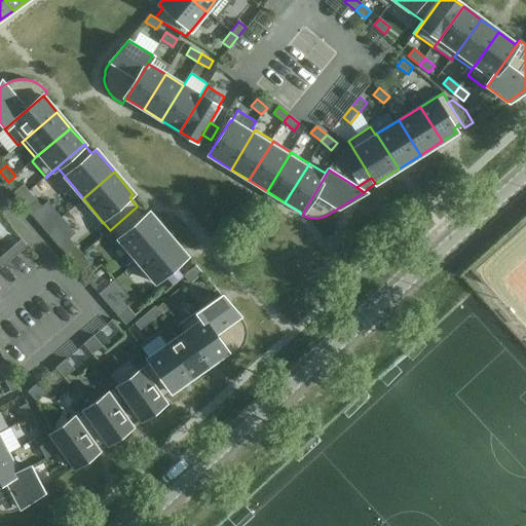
[(29,191),(23,185),(12,193),(19,199),(29,191)]
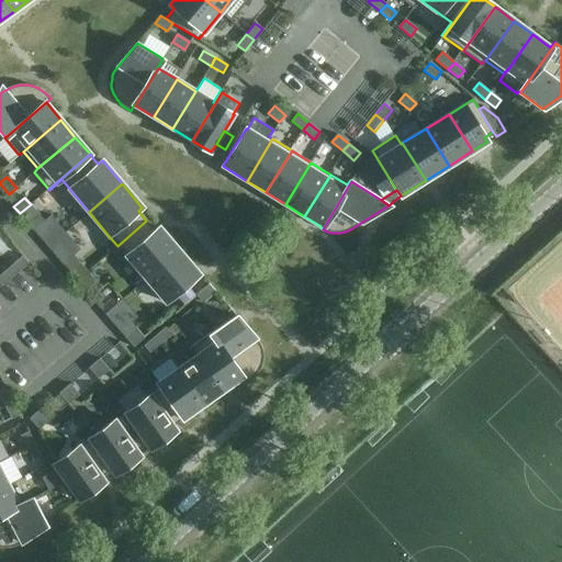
[(20,213),(29,224),(40,215),(31,204),(20,213)]
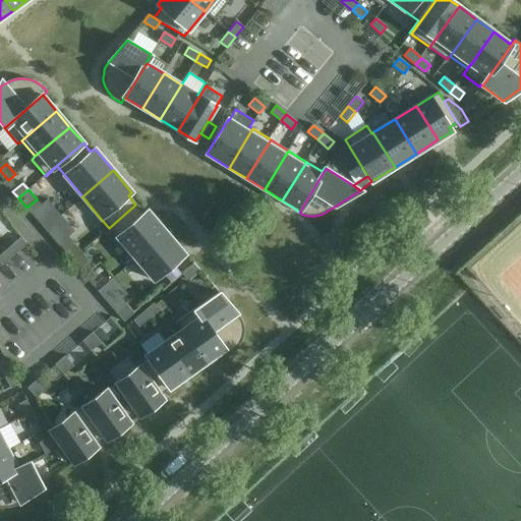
[(73,230),(45,197),(32,209),(61,241),(73,230)]
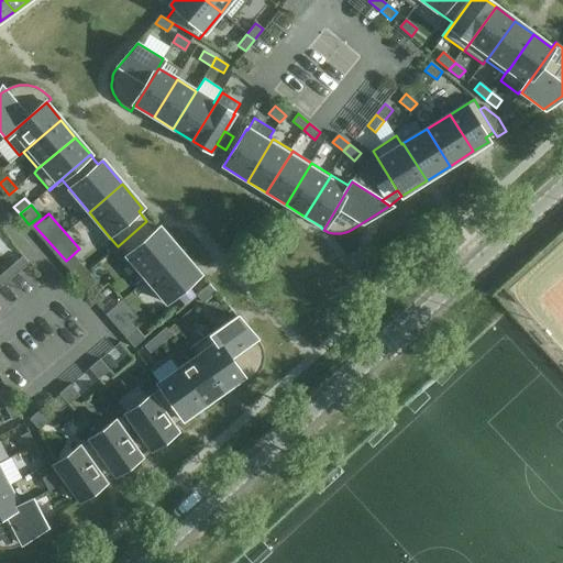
[(146,279),(179,251),(159,228),(155,231),(146,221),(118,246),(146,279)]
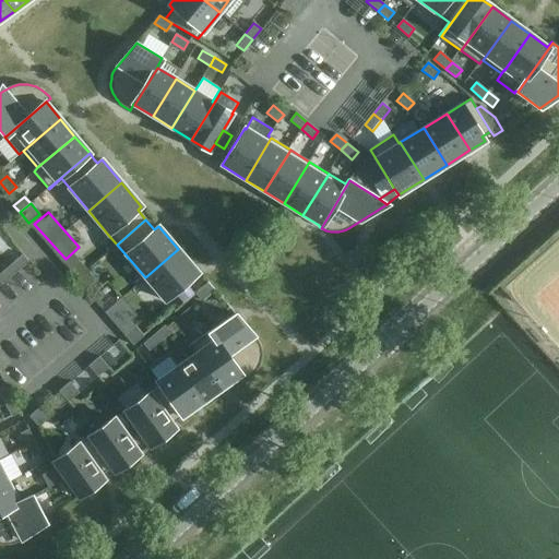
[(145,277),(165,301),(171,295),(198,273),(178,249),(145,277)]
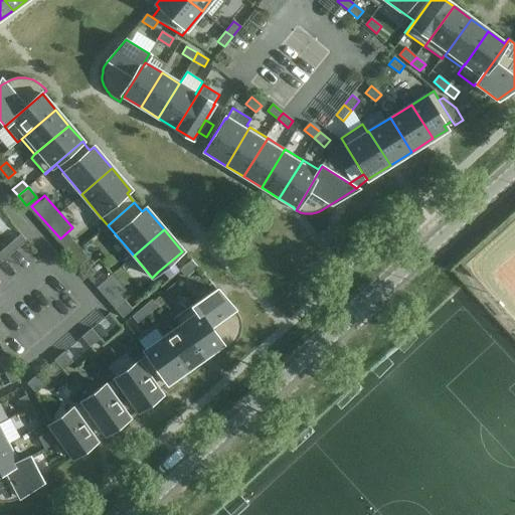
[(6,247),(11,253),(26,241),(20,234),(6,247)]
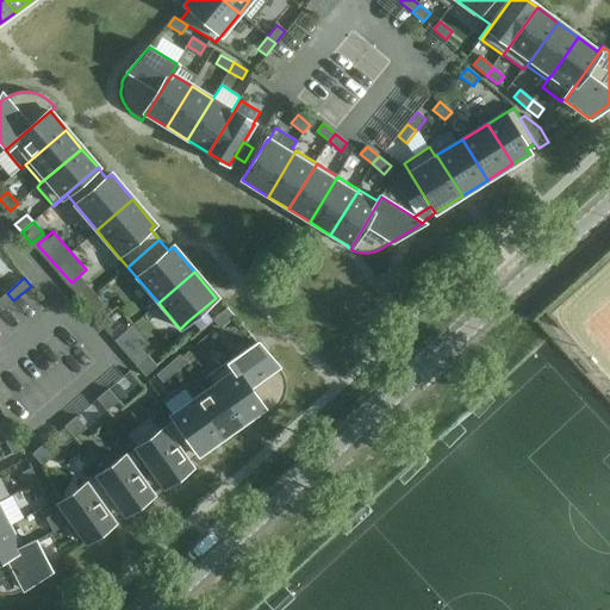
[(95,294),(85,282),(73,293),(83,304),(95,294)]
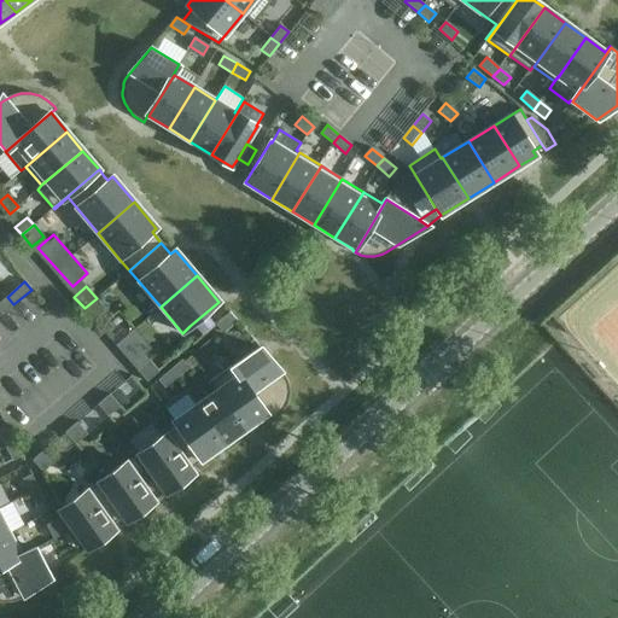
[(7,297),(0,302),(0,313),(1,315),(13,304),(7,297)]
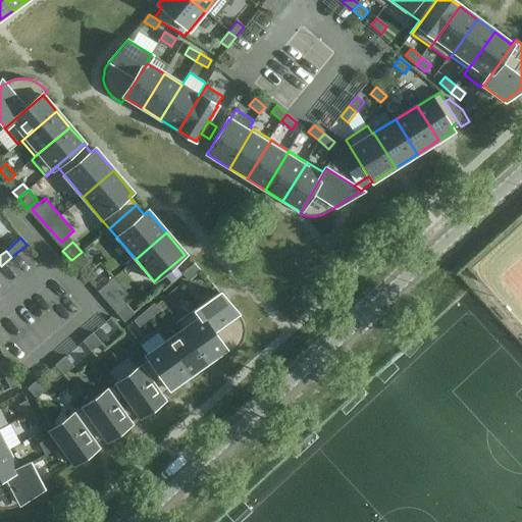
[(71,260),(80,270),(90,262),(82,252),(71,260)]
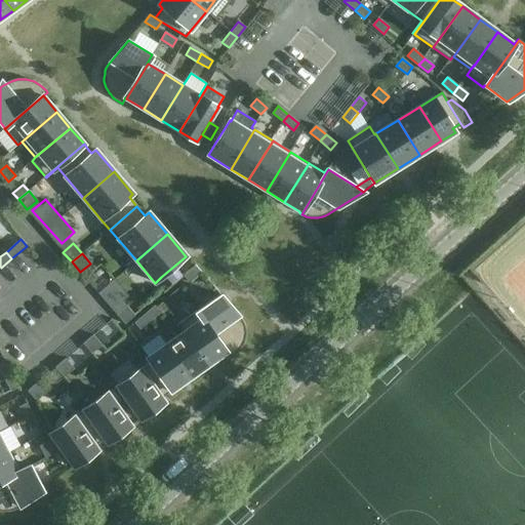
[(189,283),(201,273),(195,267),(184,276),(189,283)]
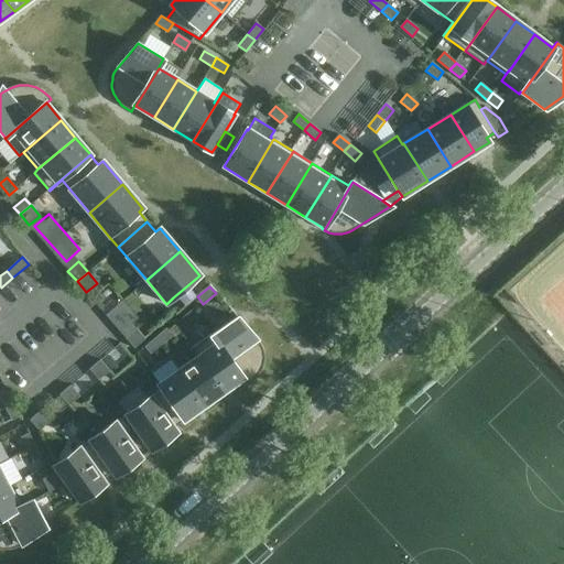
[(193,310),(182,318),(187,326),(198,316),(193,310)]
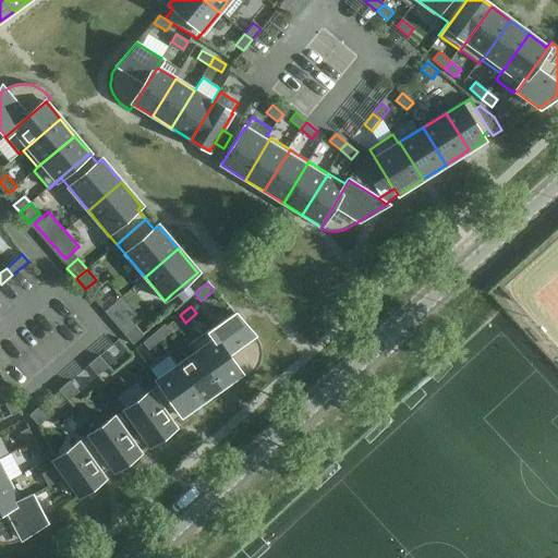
[(209,330),(208,331),(242,379),(250,375),(252,374),(254,372),(255,371),(256,368),(258,366),(259,364),(259,362),(261,360),(261,358),(262,355),(262,353),(261,351),(261,349),(261,347),(259,344),(258,342),(256,339),(253,336),(243,324),(234,313),(228,318),(209,331),(209,330)]
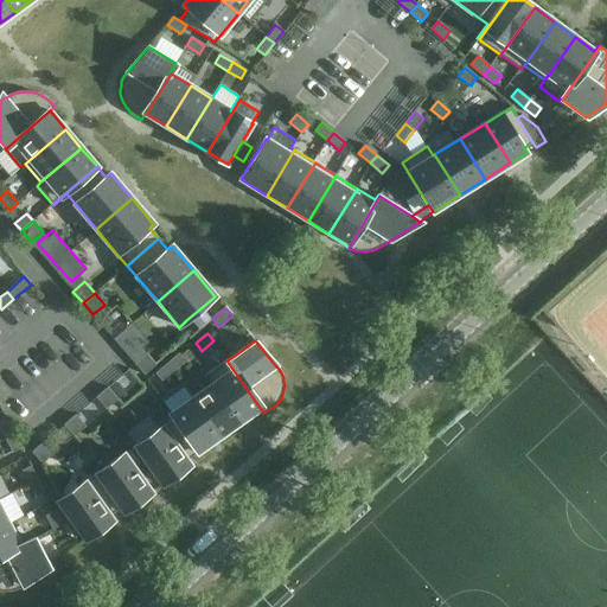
[(134,364),(144,375),(155,365),(146,353),(134,364)]
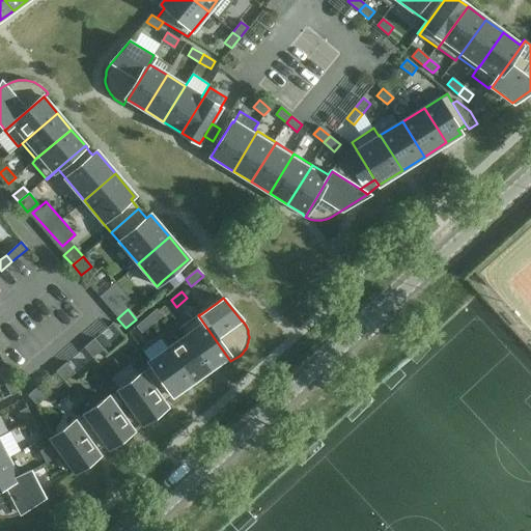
[(145,318),(151,325),(162,316),(156,309),(145,318)]
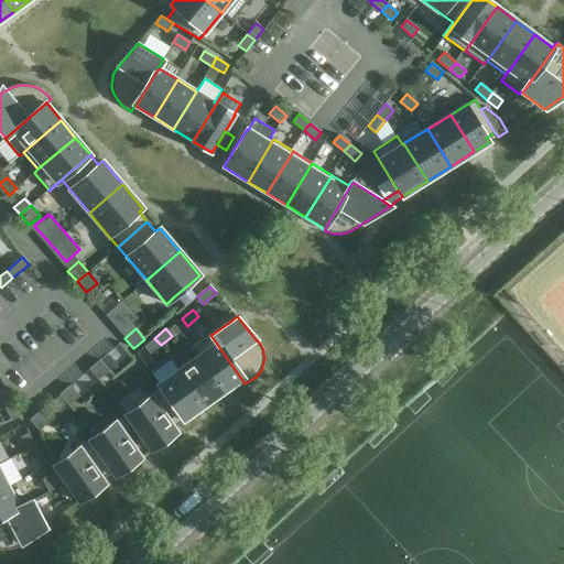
[(223,392),(242,379),(210,335),(192,348),(197,357),(223,392)]
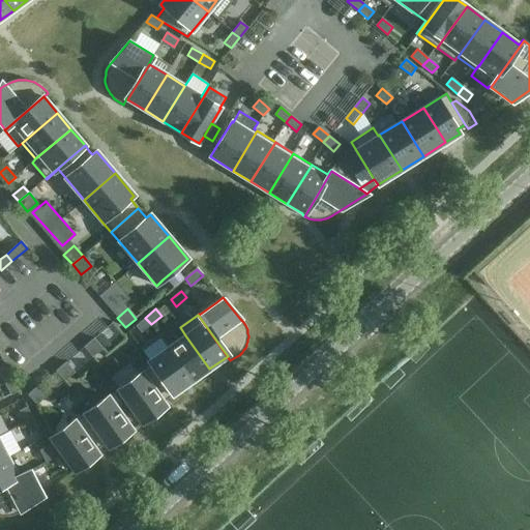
[(145,318),(136,326),(141,332),(151,324),(145,318)]
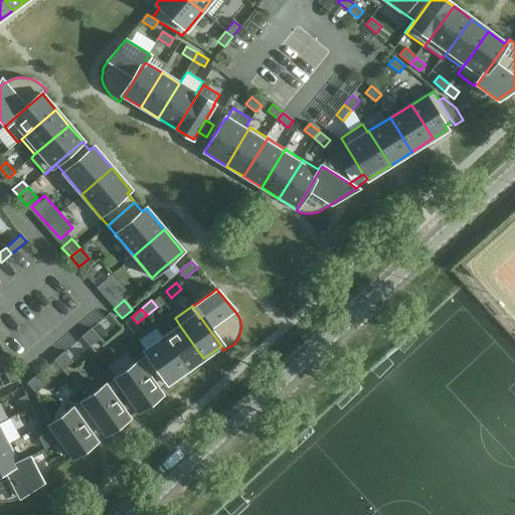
[(163,338),(186,371),(203,358),(180,326),(163,338)]
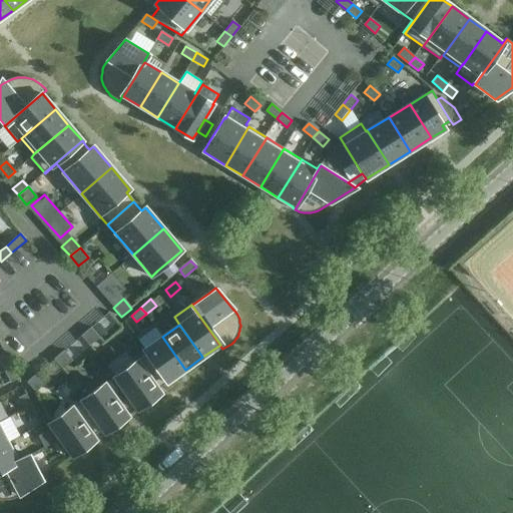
[(90,328),(81,336),(89,346),(99,338),(90,328)]
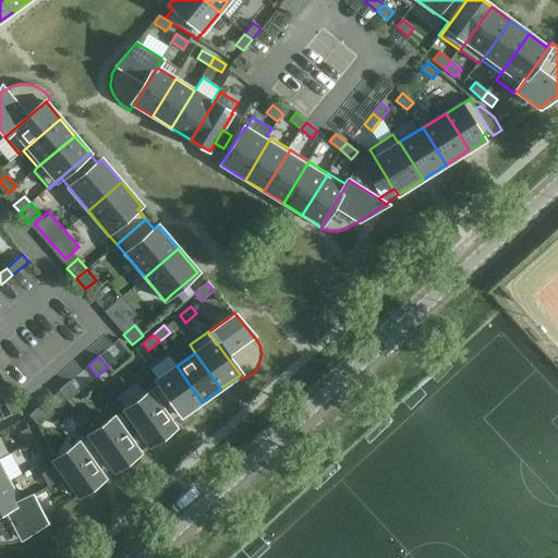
[(157,380),(182,415),(202,402),(177,366),(157,380)]
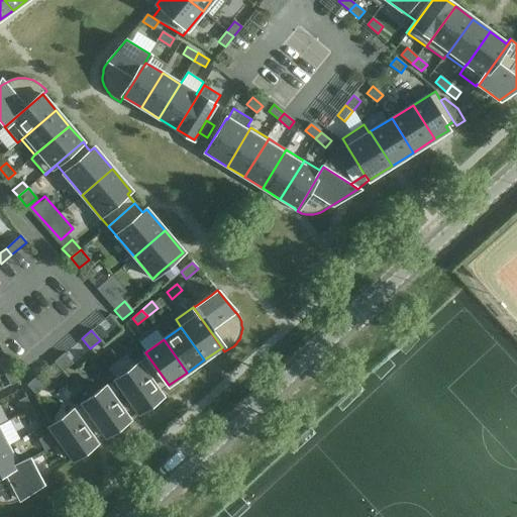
[(138,364),(115,381),(129,401),(132,405),(138,413),(140,411),(157,400),(162,396),(163,396),(160,392),(169,385),(145,352),(147,356),(138,364)]
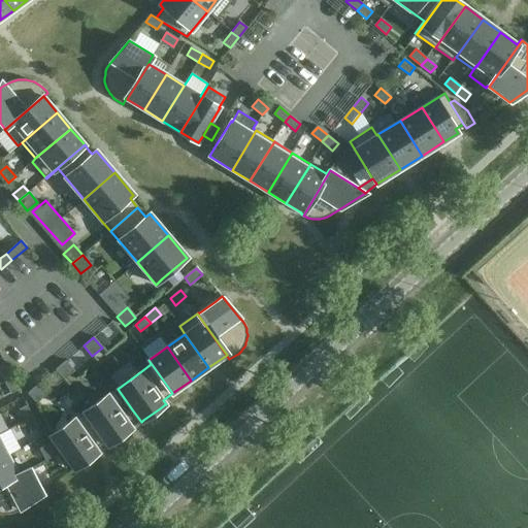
[(74,371),(65,361),(56,369),(64,380),(74,371)]
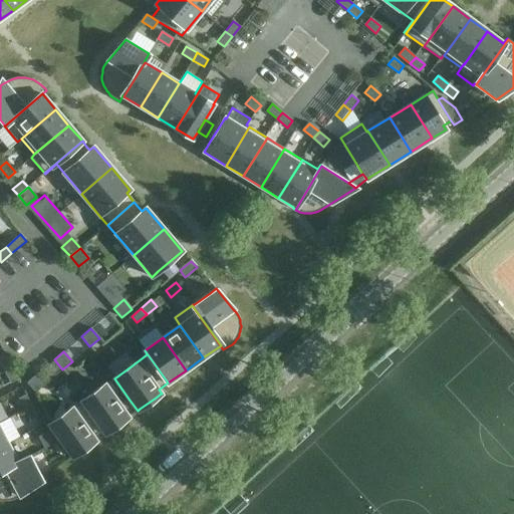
[(6,356),(0,358),(0,362),(4,371),(12,367),(6,356)]
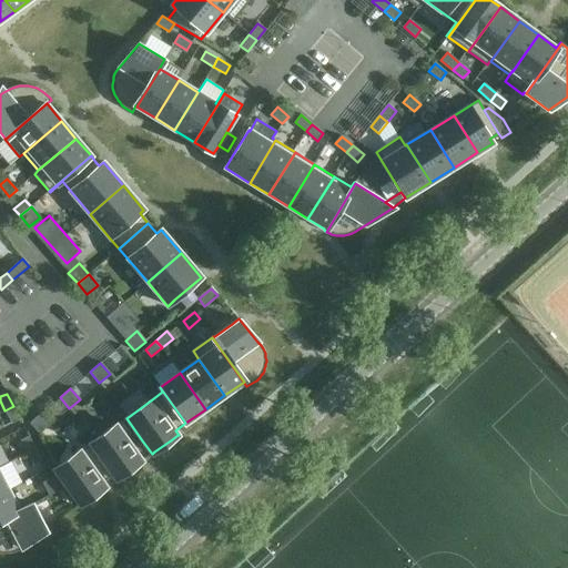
[(13,406),(4,411),(11,424),(20,419),(20,418),(13,406)]
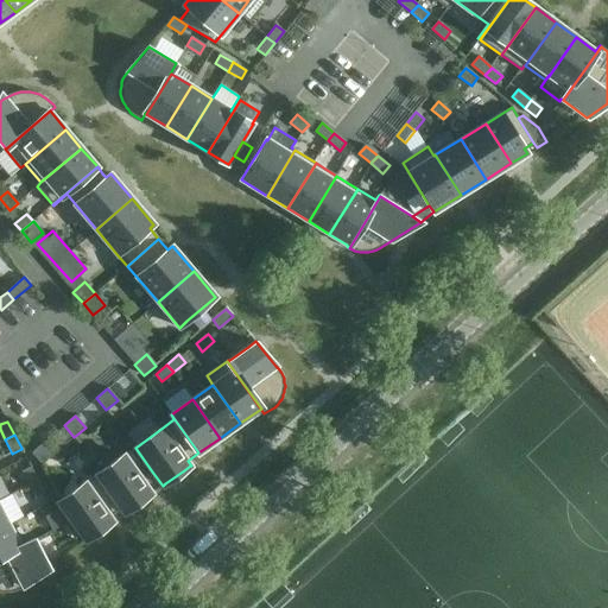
[(43,443),(32,453),(42,464),(54,455),(43,443)]
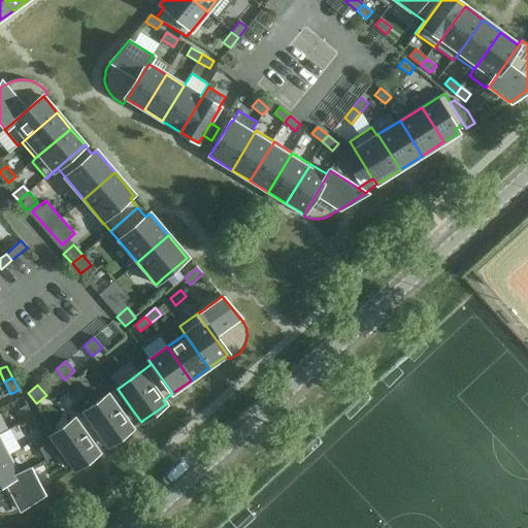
[(85,411),(105,441),(108,446),(132,428),(114,404),(121,400),(113,391),(108,395),(85,411)]
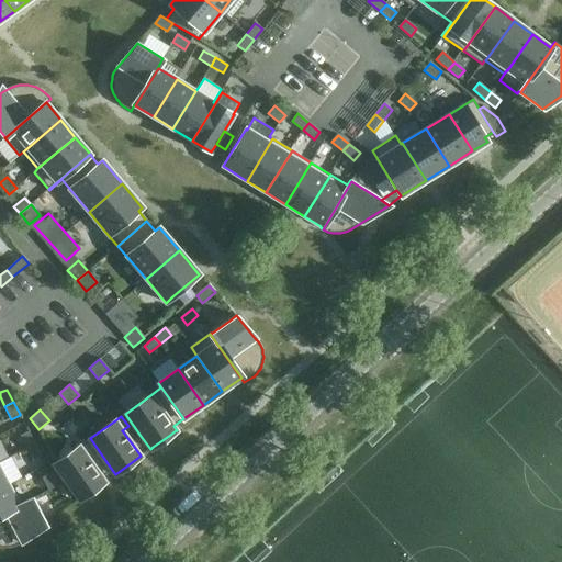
[(26,448),(35,444),(29,431),(20,436),(26,448)]
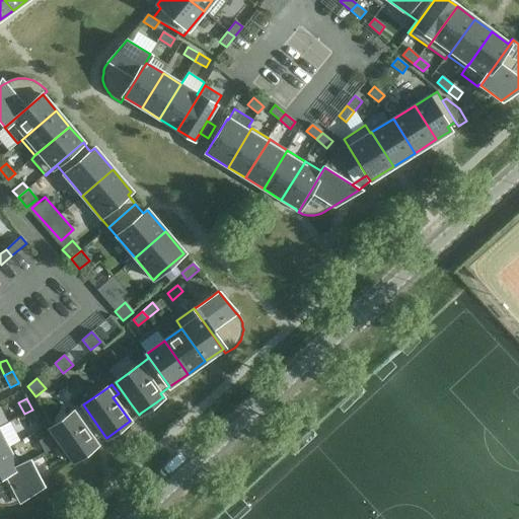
[(83,404),(50,429),(73,461),(96,445),(93,441),(103,434),(83,404)]
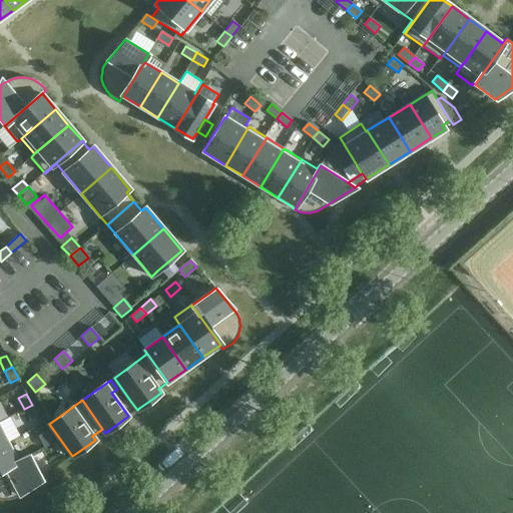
[(38,417),(32,405),(24,409),(30,421),(38,417)]
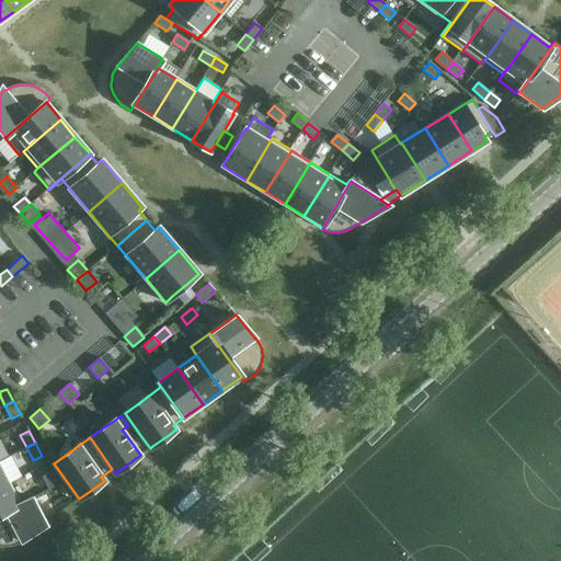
[(0,460),(0,487),(8,483),(21,477),(10,456),(0,460)]
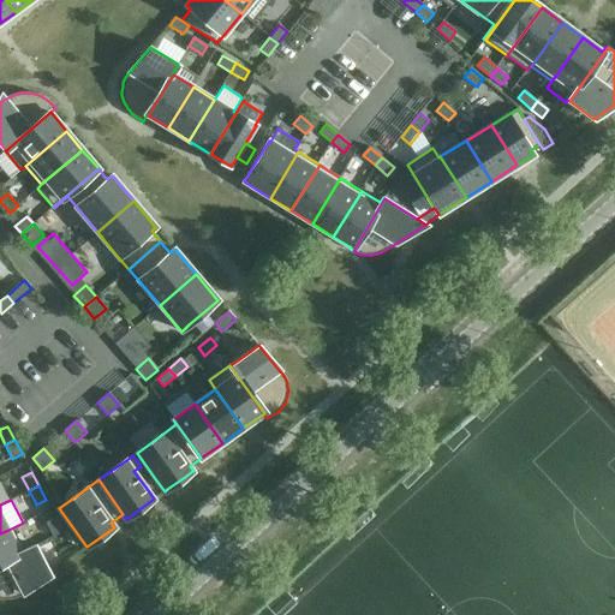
[(63,514),(55,518),(63,532),(71,527),(63,514)]
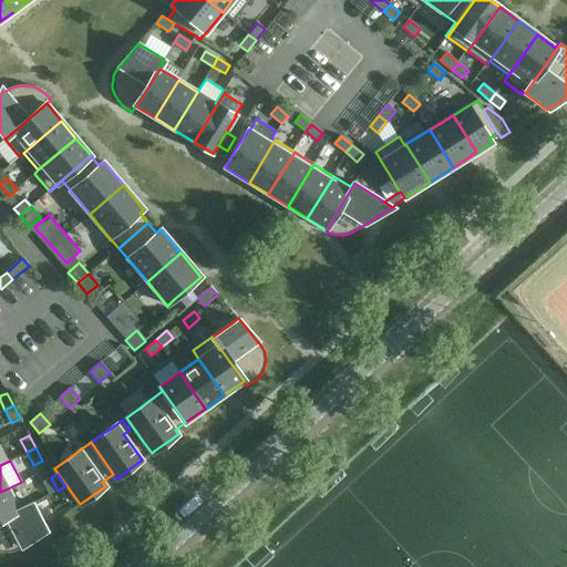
[(45,481),(42,482),(49,495),(58,491),(51,477),(45,481)]
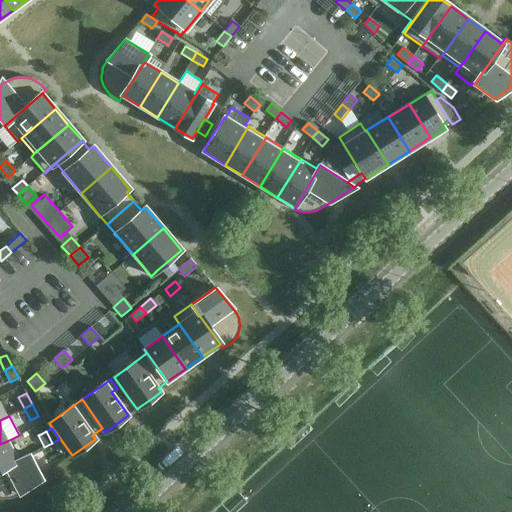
[(0,468),(17,460),(7,441),(0,444),(0,468)]
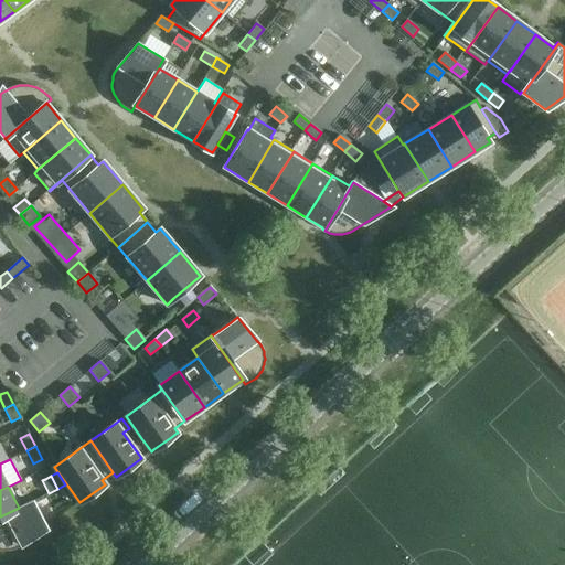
[(32,501),(19,508),(0,516),(0,550),(3,551),(6,551),(8,551),(10,551),(12,550),(14,550),(17,548),(18,547),(20,546),(22,545),(36,535),(46,528),(32,501)]
